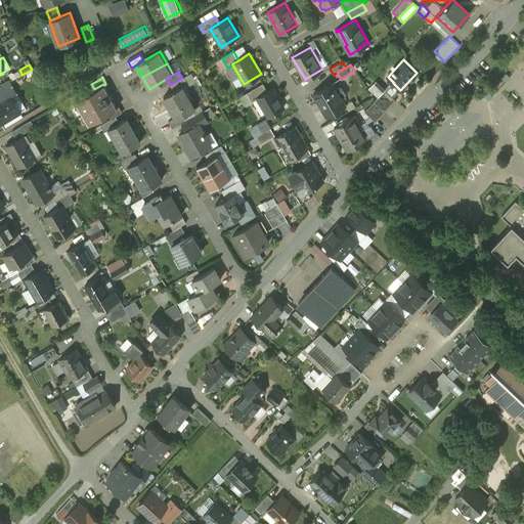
[(182,78),(170,85),(173,91),(182,86),(183,87),(188,84),(184,77),(182,78)]
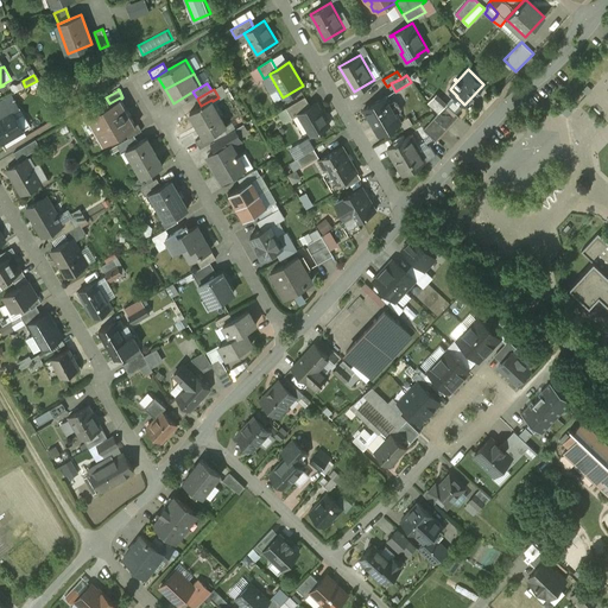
[(400,121),(386,95),(363,108),(379,134),(400,121)]
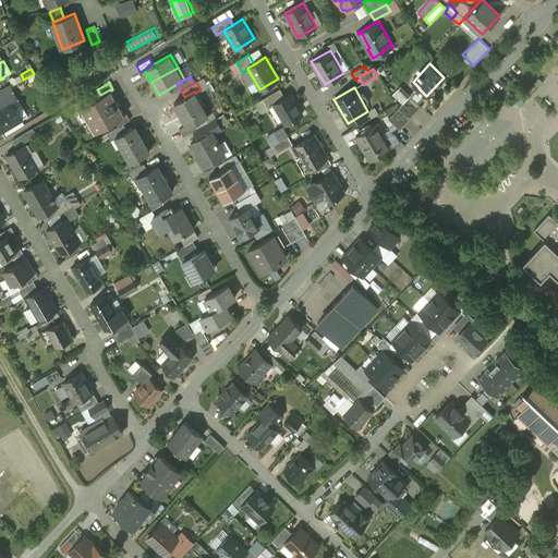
[(280,88),(263,99),(268,108),(275,105),(274,105),(286,97),(280,88)]
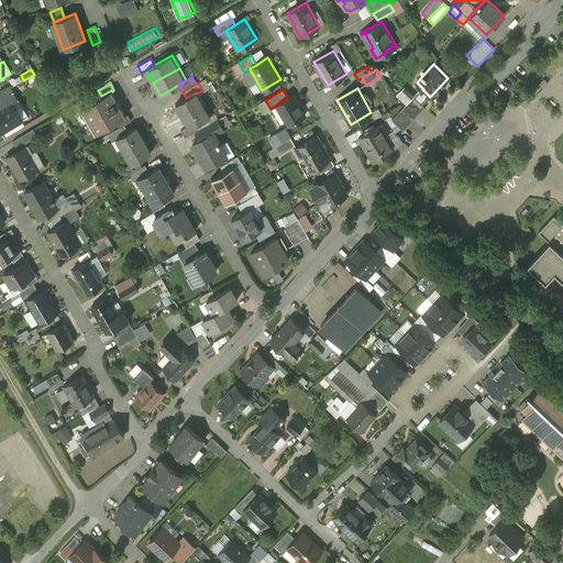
[(101,96),(81,108),(96,133),(117,122),(127,117),(125,116),(112,91),(111,90),(101,96)]
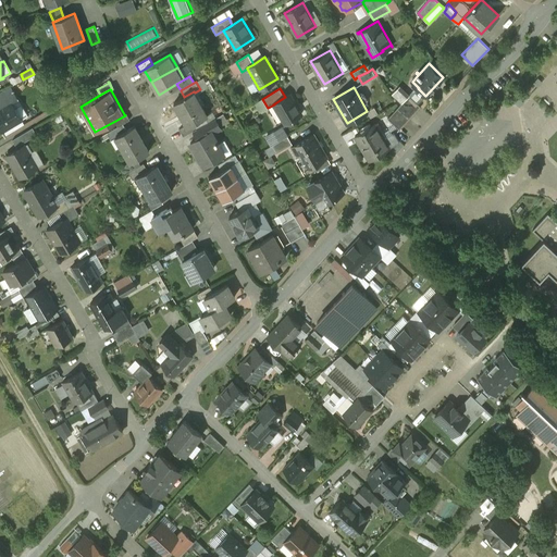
[(184,97),(174,103),(186,125),(187,126),(195,123),(208,115),(195,93),(194,91),(184,97)]
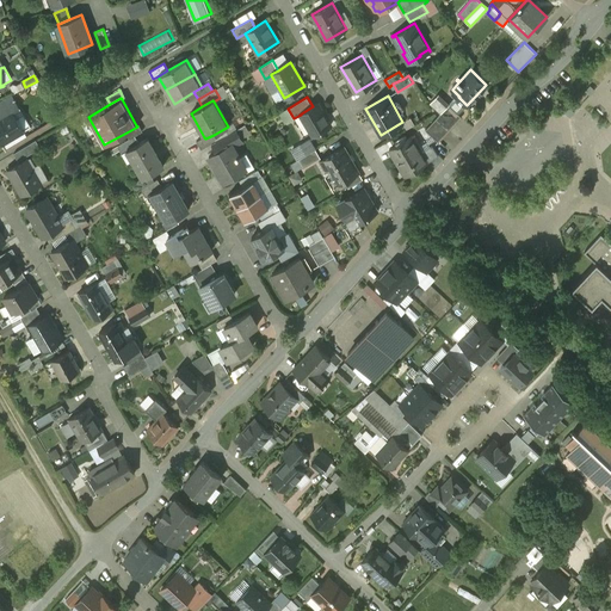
[(332,124),(319,103),(313,106),(300,115),(301,115),(313,136),(332,124)]
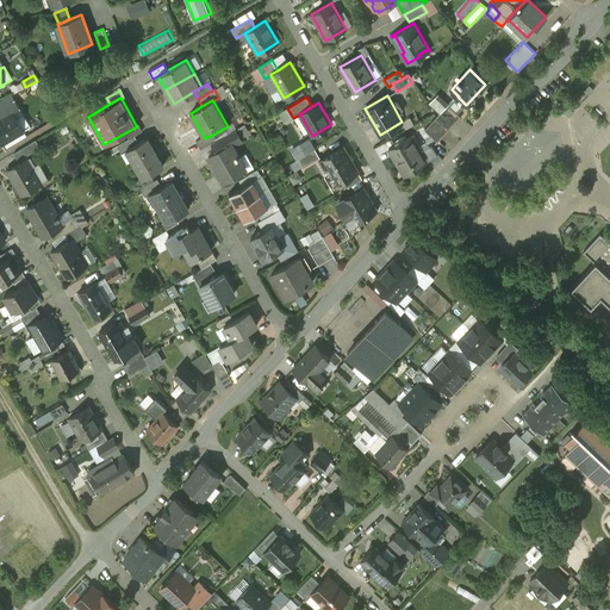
[(448,104),(437,116),(448,130),(461,116),(448,104)]
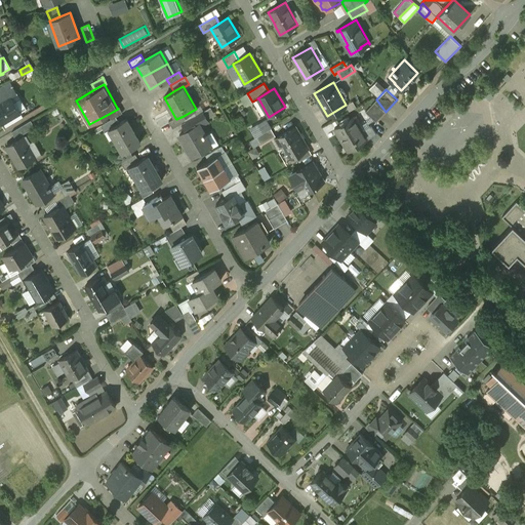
[(19,113),(9,95),(0,102),(0,119),(2,123),(19,113)]
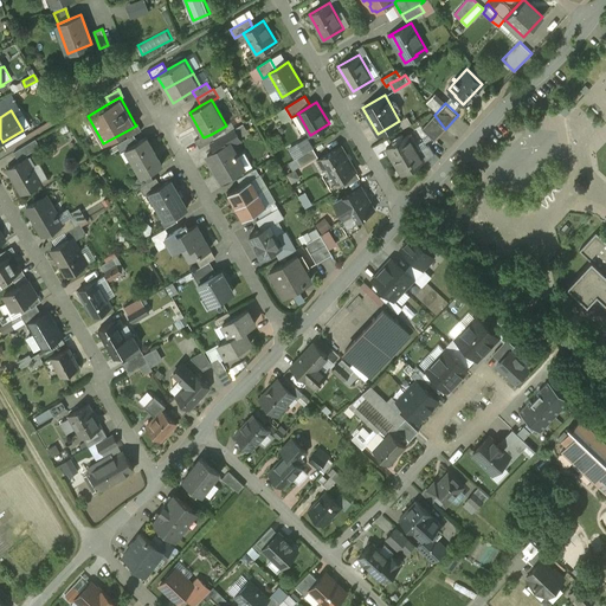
[(445,129),(434,115),(421,128),(434,140),(445,129)]
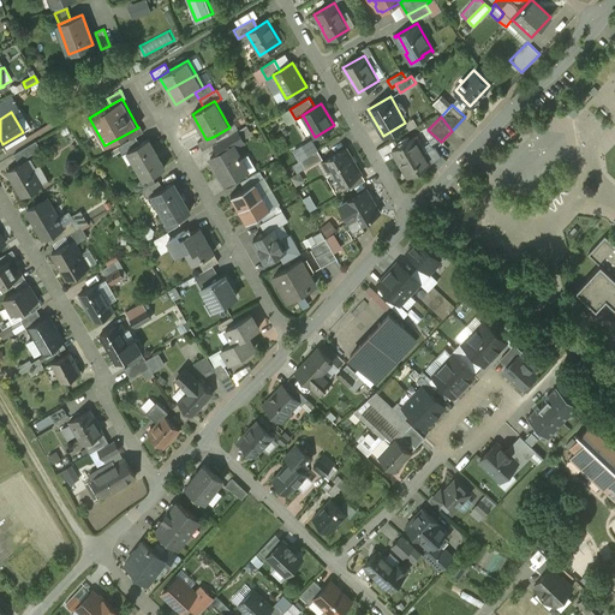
[(138,127),(127,133),(131,139),(136,136),(143,132),(139,125),(137,126),(138,127)]
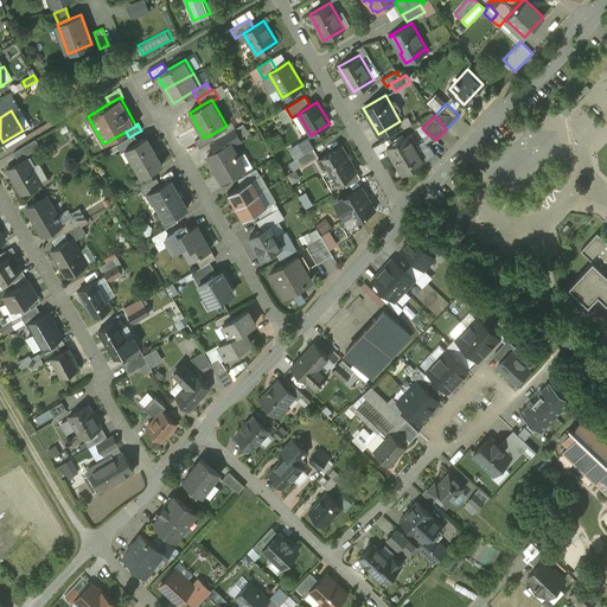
[(215,140),(219,148),(230,142),(230,144),(241,138),(235,128),(215,140)]
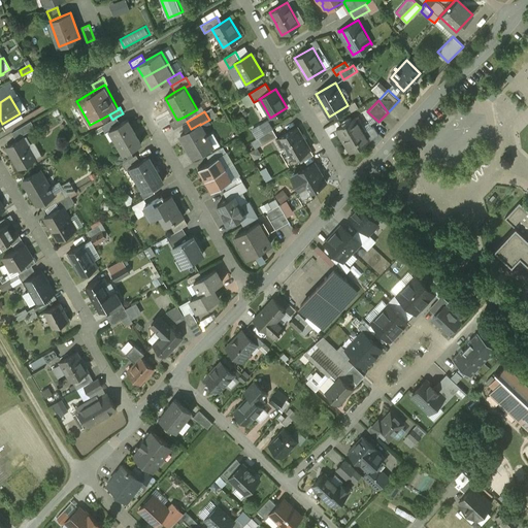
[(112,120),(101,126),(105,133),(110,130),(109,129),(120,123),(117,117),(112,120)]
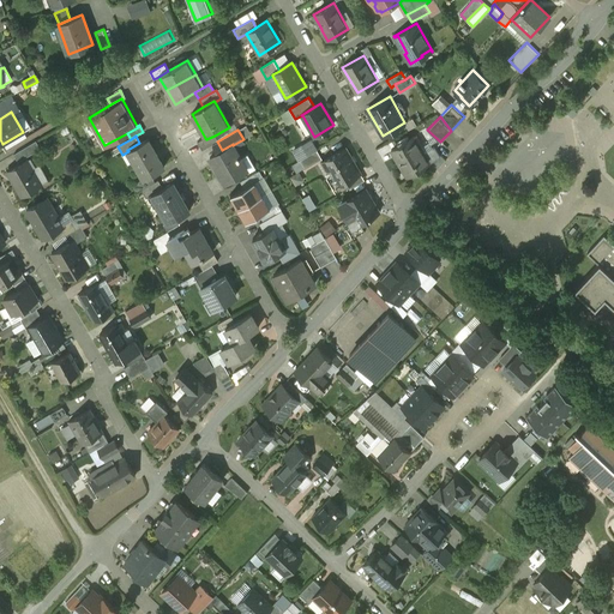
[(206,139),(205,138),(198,143),(202,150),(217,142),(215,136),(206,139)]
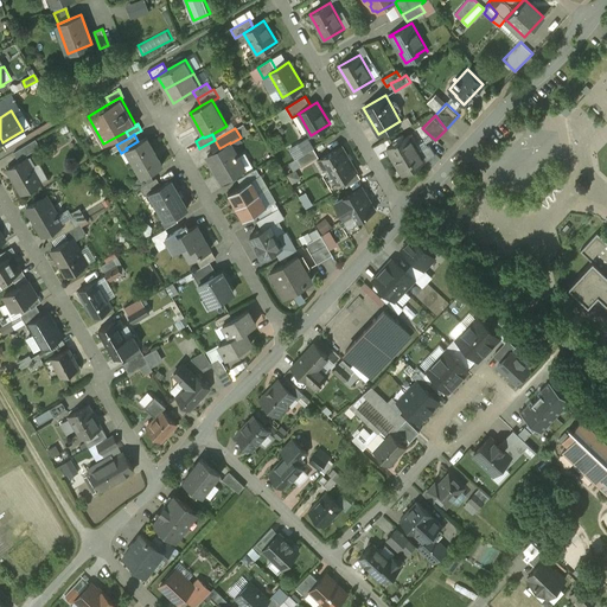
[(408,134),(393,144),(394,144),(387,148),(394,159),(394,158),(403,172),(402,173),(402,174),(425,160),(419,151),(408,134)]
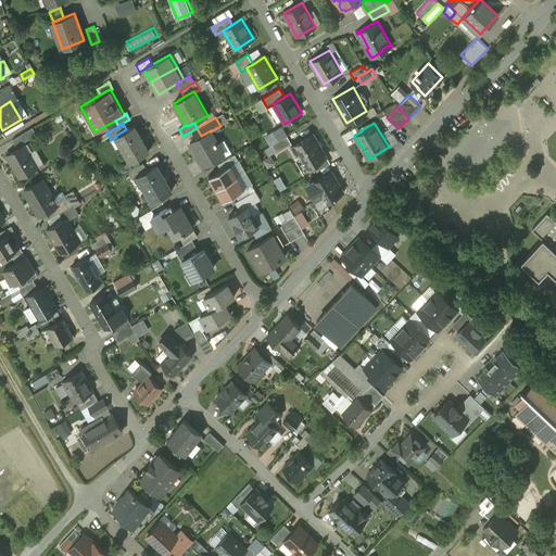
[(126,129),(115,136),(116,137),(130,162),(137,158),(149,151),(135,125),(126,129)]
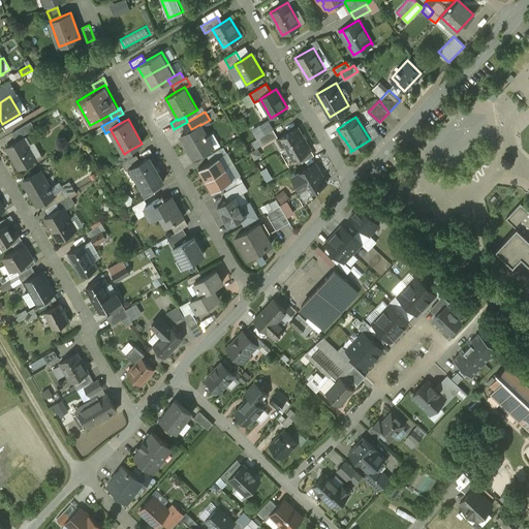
[(31,121),(12,132),(16,141),(35,129),(31,121)]
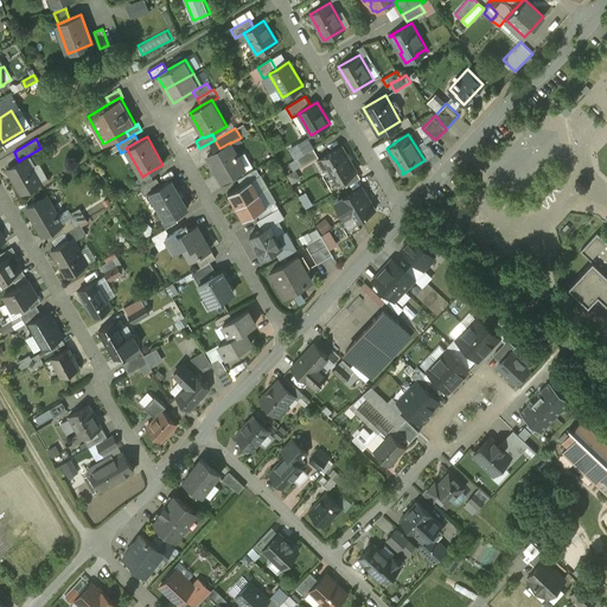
[(219,148),(208,155),(222,180),(240,170),(243,168),(238,160),(240,159),(238,157),(230,144),(230,142),(219,148)]
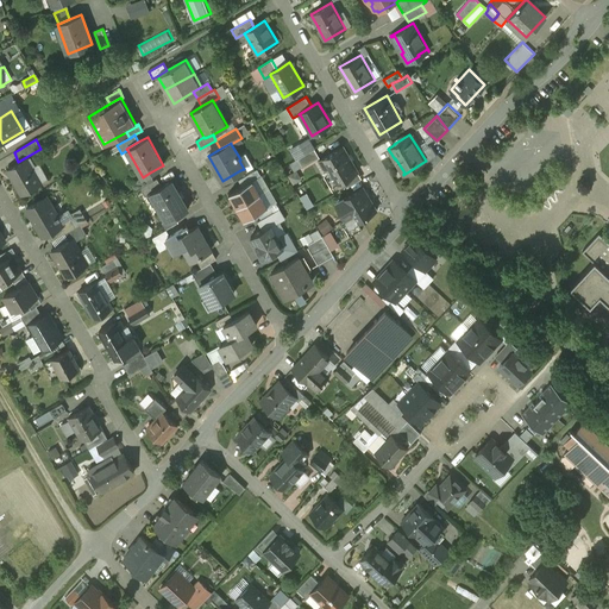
[(431,145),(420,151),(426,161),(437,155),(431,145)]
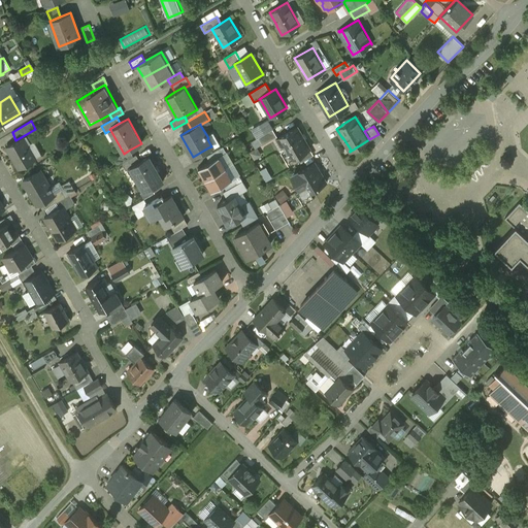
[(297,127),(277,138),(283,146),(284,146),(291,159),(290,160),(291,160),(310,149),(297,127)]
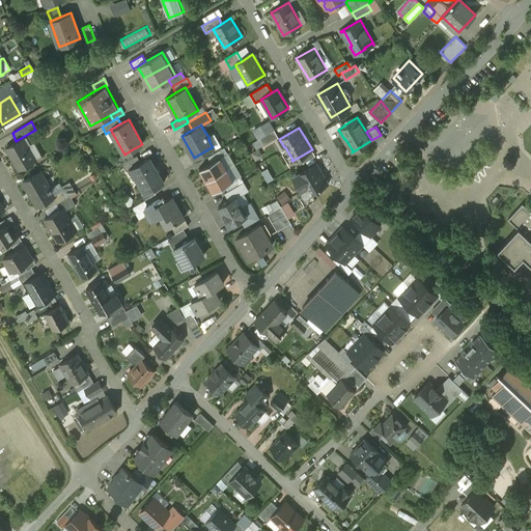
[(274,130),(259,138),(264,145),(278,137),(274,130)]
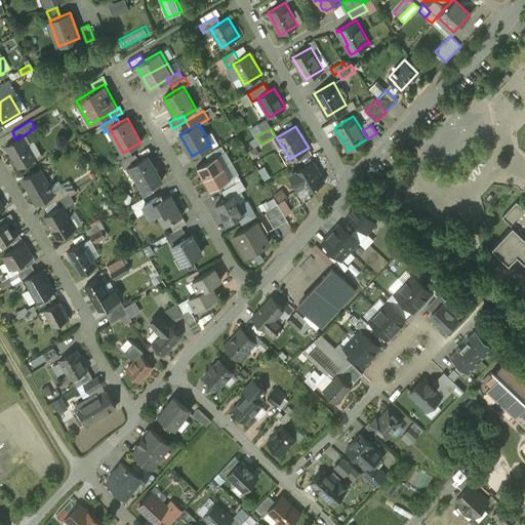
[(218,144),(212,132),(206,135),(207,137),(206,138),(210,146),(207,147),(209,150),(218,144)]
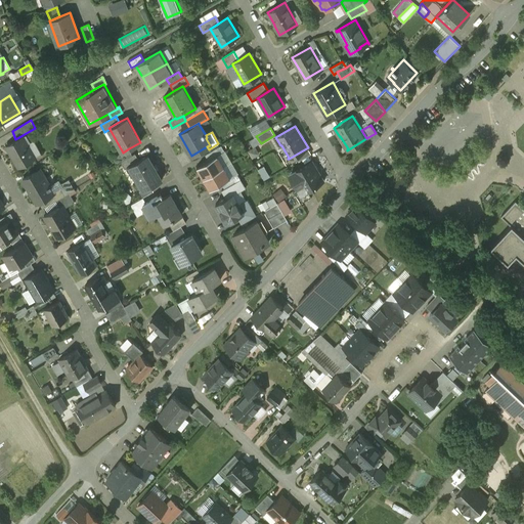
[(36,159),(24,138),(7,147),(20,169),(36,159)]
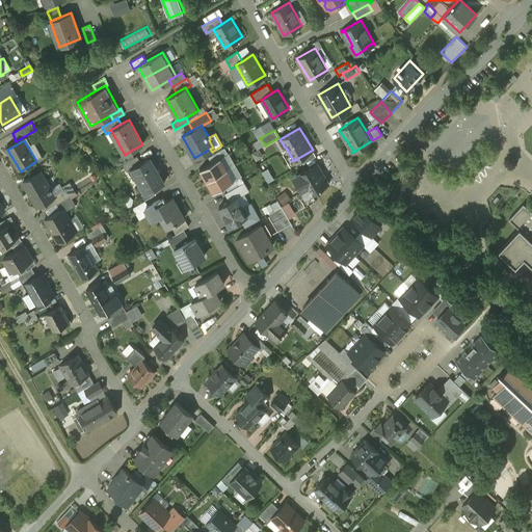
[(224,148),(219,150),(223,156),(229,153),(224,148)]
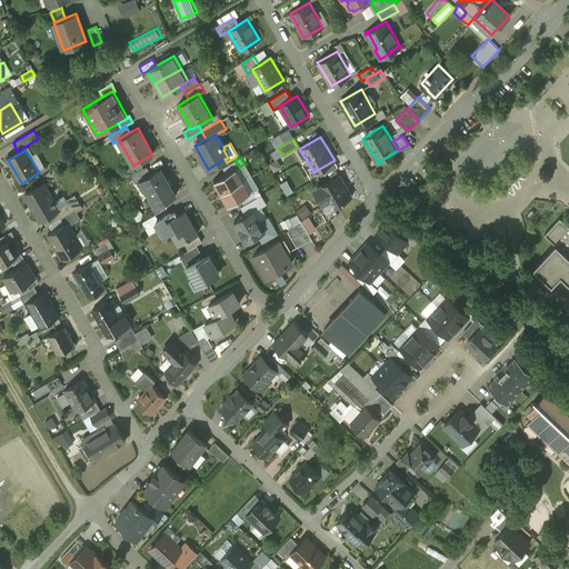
[(235,160),(223,168),(227,173),(236,168),(237,168),(239,167),(235,160)]
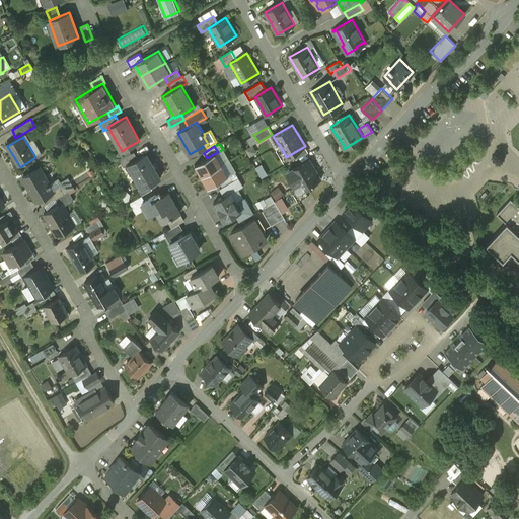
[(122,151),(112,156),(116,162),(120,160),(131,153),(128,147),(122,151)]
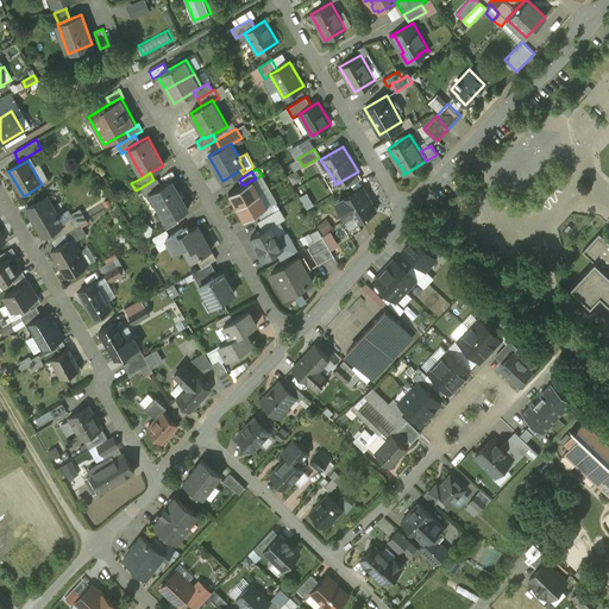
[(154,180),(140,188),(145,196),(150,194),(150,193),(162,187),(157,179),(154,180)]
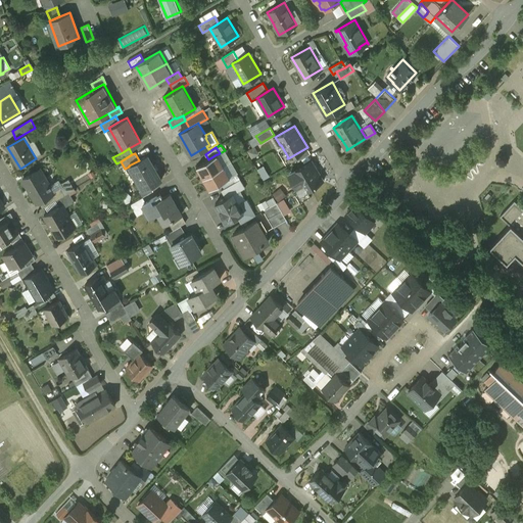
[(208,159),(196,167),(199,172),(202,173),(204,177),(224,165),(218,154),(217,154),(208,159)]
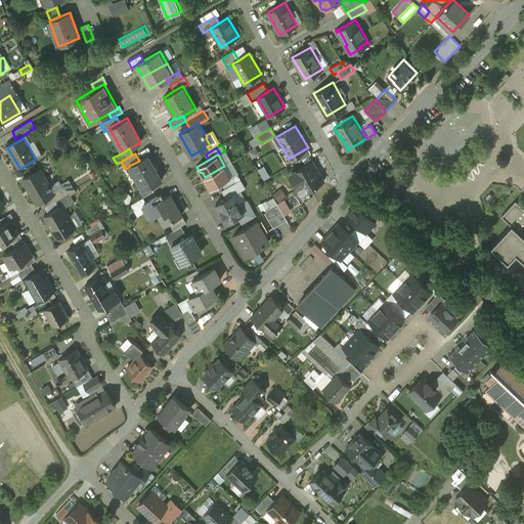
[(139,161),(129,166),(129,167),(143,190),(150,186),(162,179),(147,156),(139,161)]
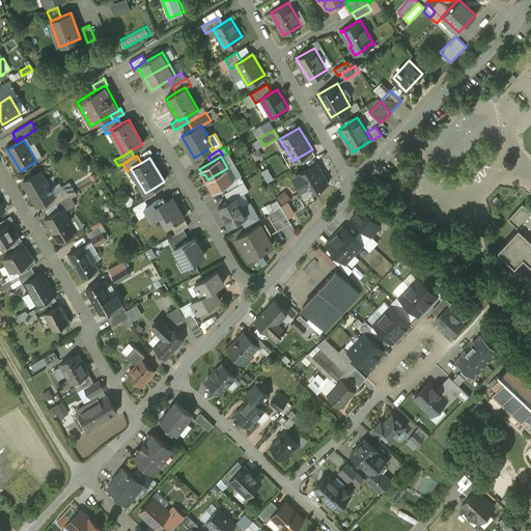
[(328,183),(316,162),(296,174),(297,174),(298,174),(306,190),(299,194),(305,205),(316,198),(312,192),(328,183)]
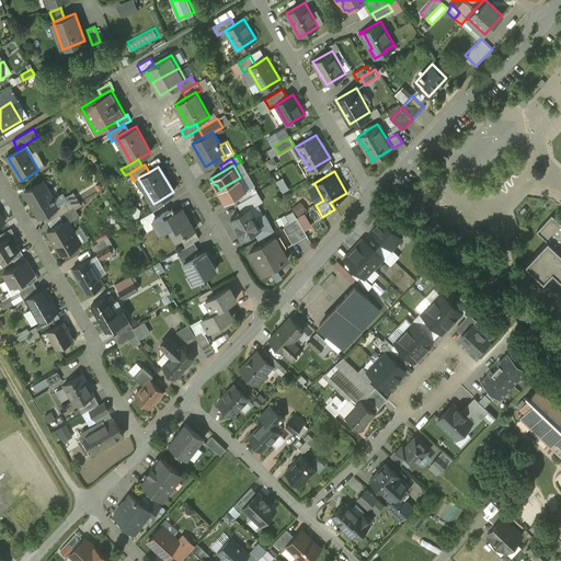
[(240,178),(219,190),(222,194),(221,197),(225,203),(237,196),(247,191),(247,190),(240,178)]
